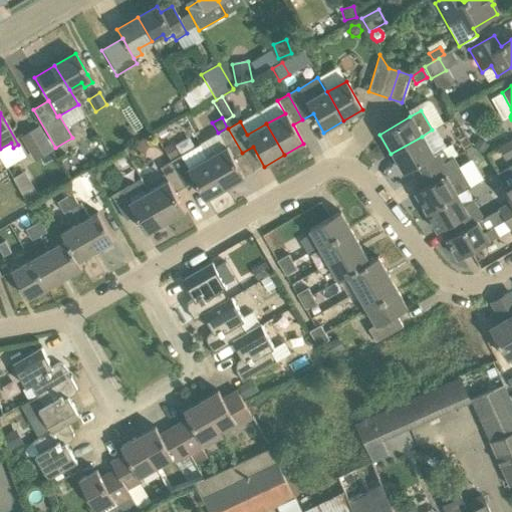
[(38,126),(19,139),(33,162),(53,150),(38,126)]
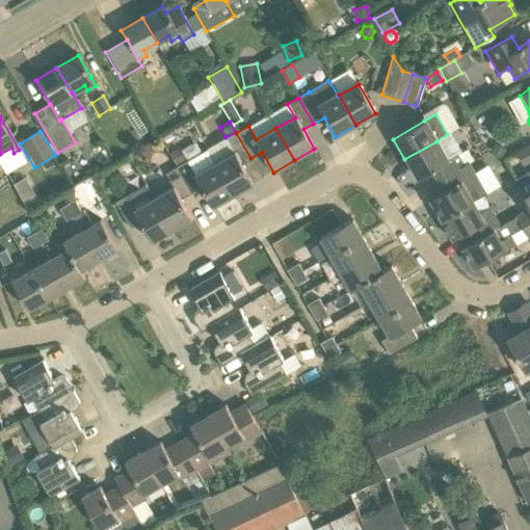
[(227,138),(234,152),(214,163),(232,195),(253,184),(241,164),(250,158),(236,133),(227,138)]
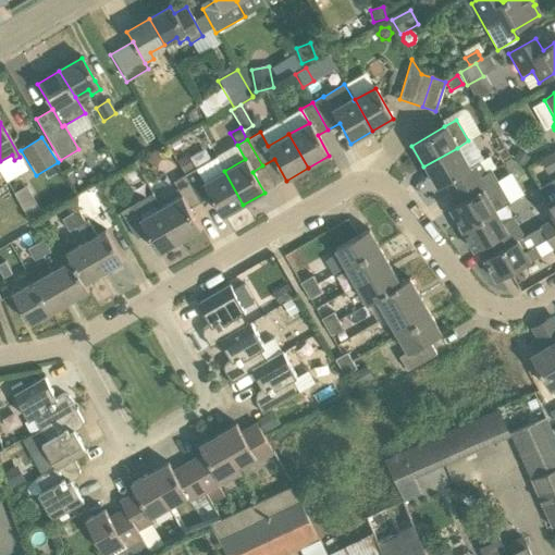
[(457,190),(479,179),(483,175),(477,164),(469,169),(457,148),(423,167),(436,188),(451,180),(457,190)]
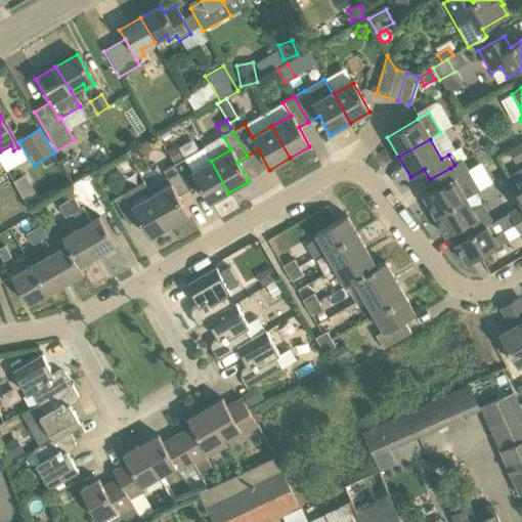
[(481,150),(492,158),(497,148),(486,142),(481,150)]
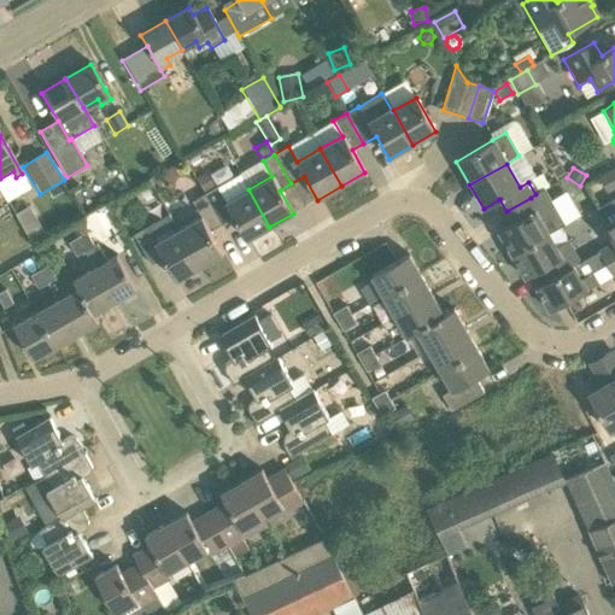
[(614,168),(597,179),(607,194),(614,188),(614,168)]
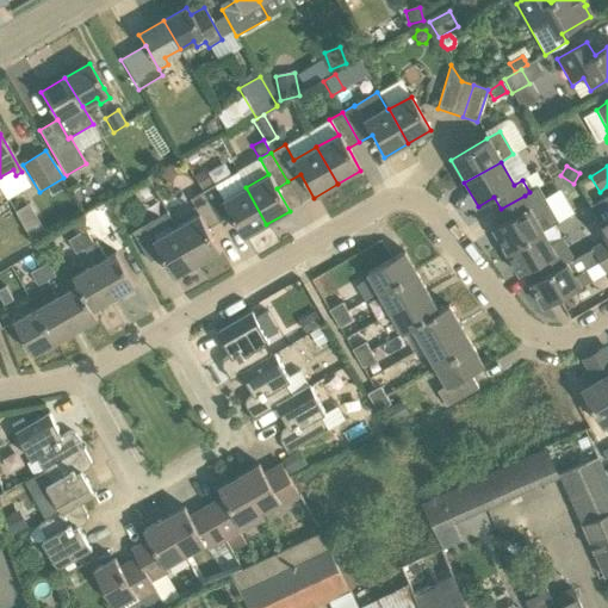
[(202,192),(211,186),(203,172),(193,178),(202,192)]
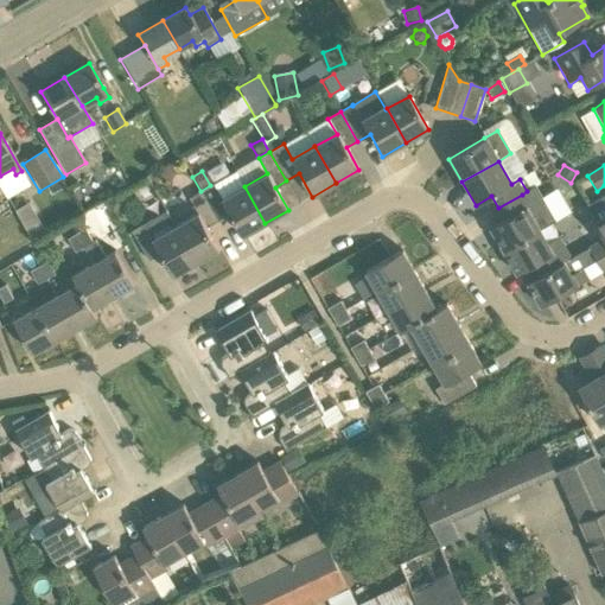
[(244,186),(235,171),(201,191),(217,221),(229,214),(242,236),(265,223),(244,186)]
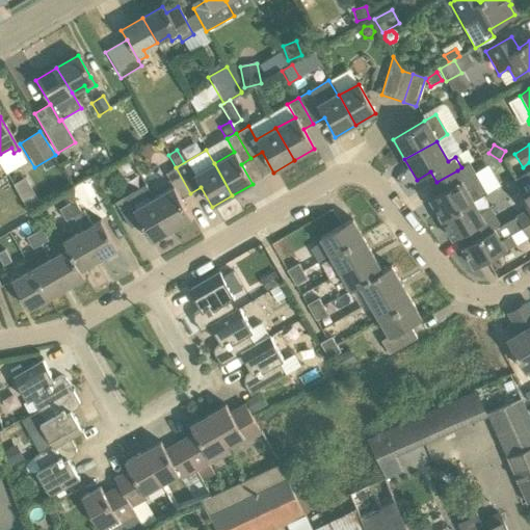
[(487,191),(498,185),(487,165),(476,171),(487,191)]
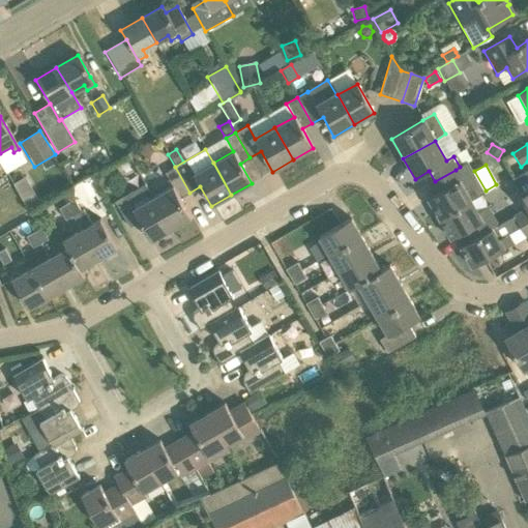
[(189,193),(175,167),(165,173),(173,187),(152,199),(170,230),(191,218),(179,198),(189,193)]
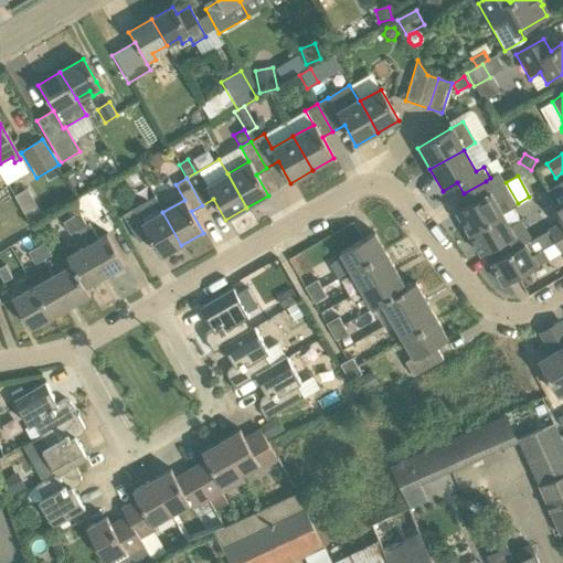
[(467,234),(517,205),(503,184),(491,191),(486,181),(464,193),(461,194),(468,205),(455,213),(467,234)]
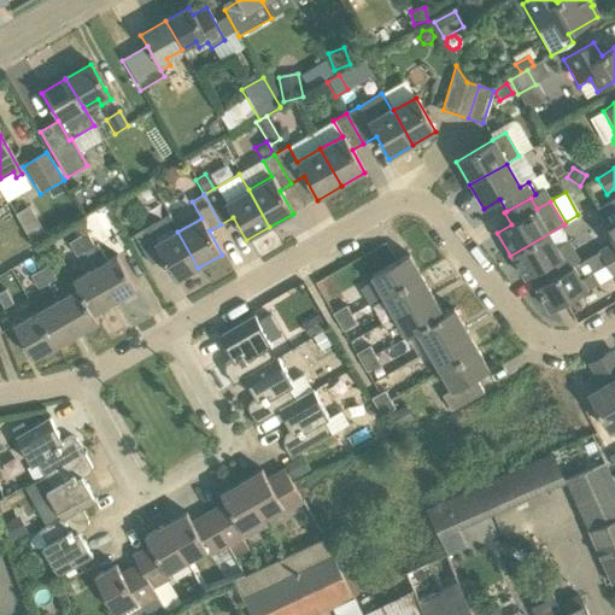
[(614,198),(595,210),(604,224),(614,242),(614,244),(614,198)]
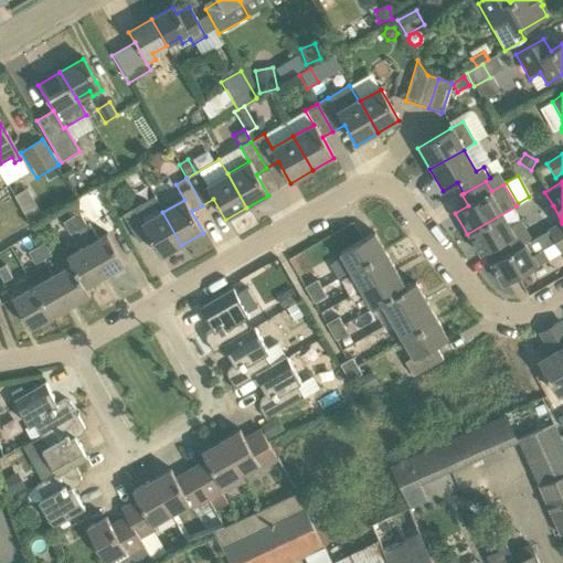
[(104,200),(109,197),(110,190),(108,184),(98,190),(104,200)]
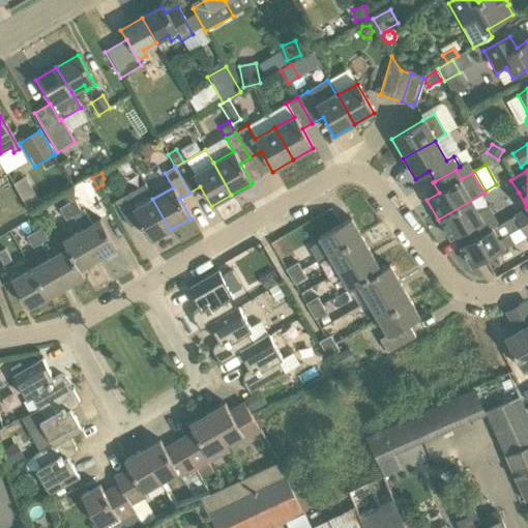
[(170,230),(152,199),(144,184),(125,195),(114,201),(128,228),(139,222),(150,241),(170,230)]
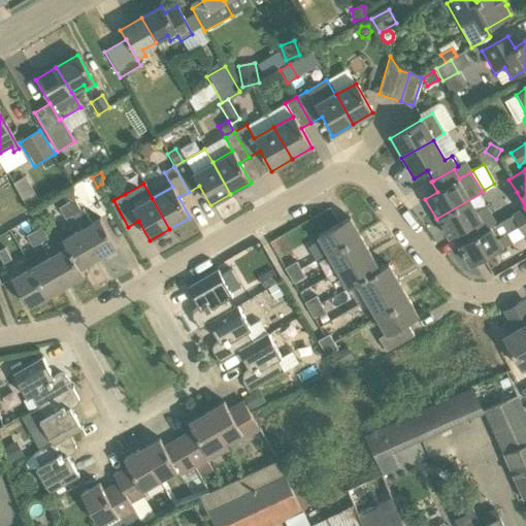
[(22,203),(38,200),(36,190),(26,191),(26,194),(20,195),(22,203)]
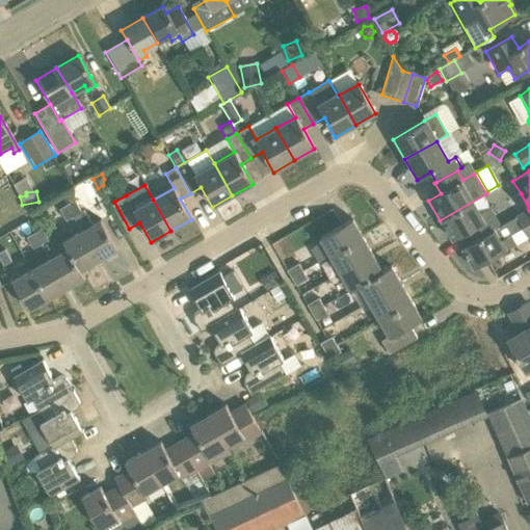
[(80,232),(97,261),(116,249),(100,220),(90,226),(83,212),(81,213),(74,202),(76,201),(70,191),(60,196),(65,206),(73,218),(80,232)]
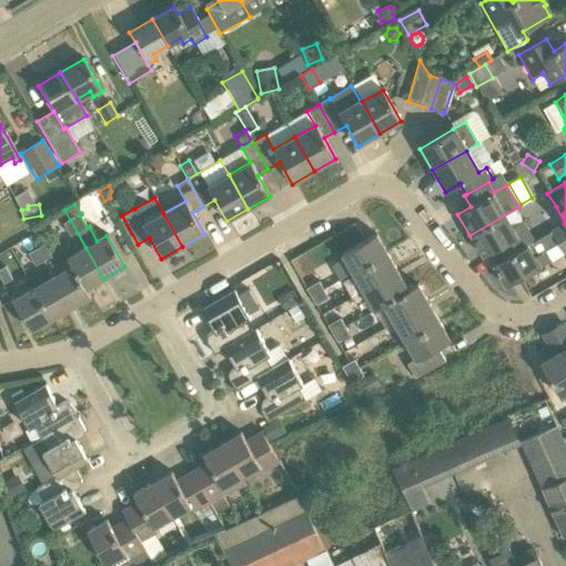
[(521,221),(514,211),(519,208),(519,206),(470,235),(483,258),(497,249),(503,259),(533,242),(521,221)]
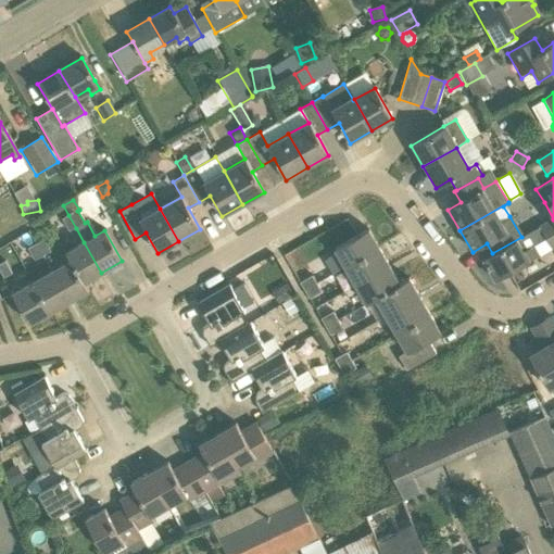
[(68,215),(61,219),(68,233),(76,228),(68,215)]
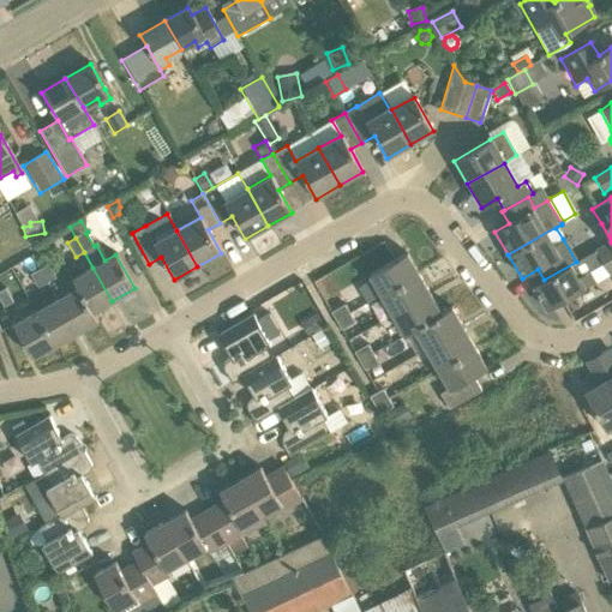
[(611,273),(611,243),(611,241),(594,251),(595,252),(576,263),(576,262),(544,280),(533,287),(546,311),(611,273)]
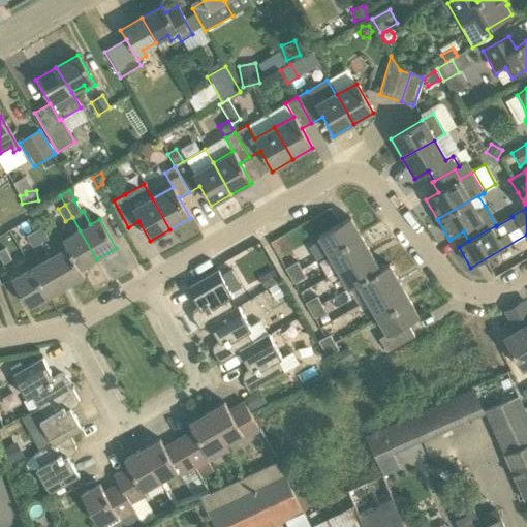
[(359,236),(349,219),(318,237),(328,254),(359,236)]
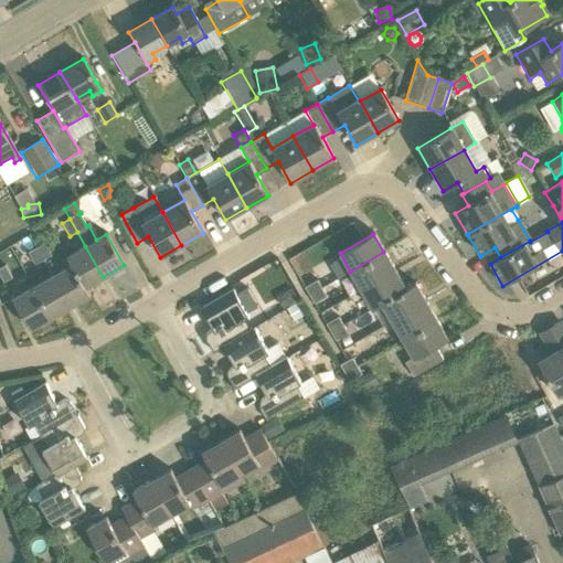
[(51,256),(43,244),(35,248),(42,262),(51,256)]
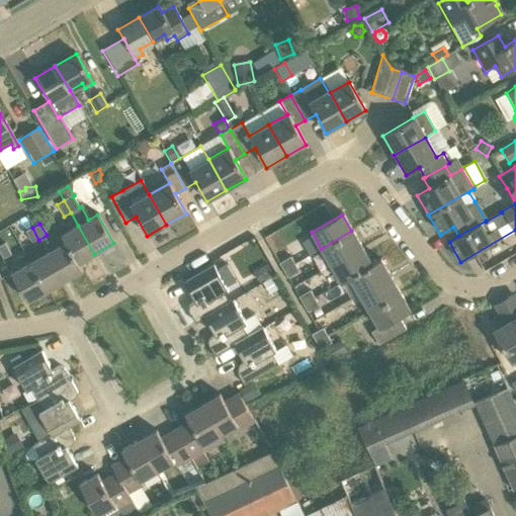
[(61,235),(65,242),(78,264),(94,254),(78,226),(61,235)]
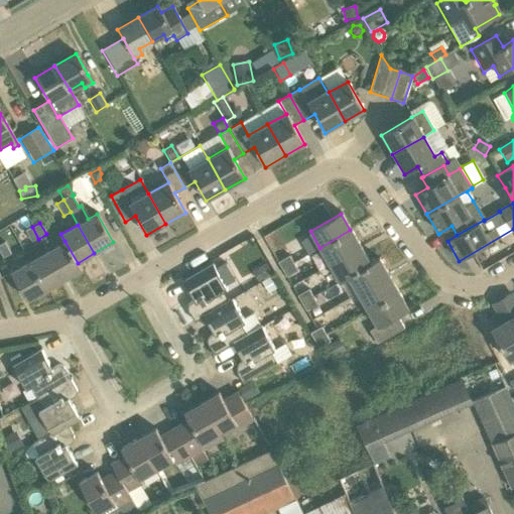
[(38,239),(32,227),(24,231),(31,243),(38,239)]
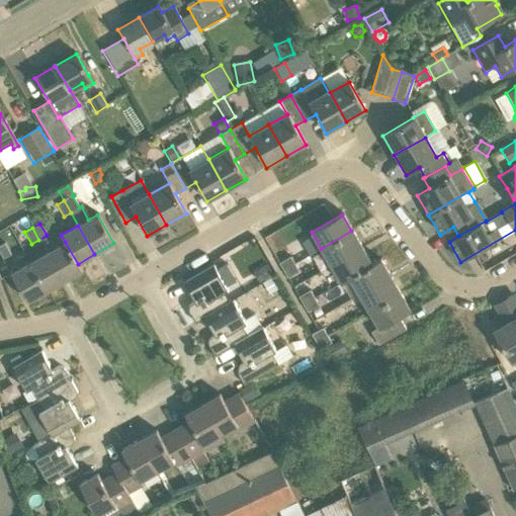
[(361,248),(351,231),(321,249),(330,265),(361,248)]
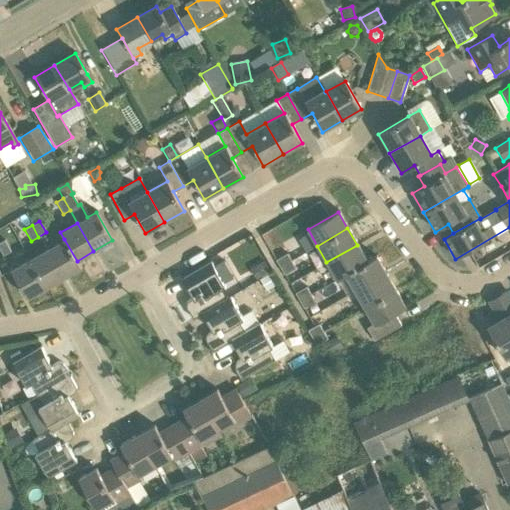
[(46,250),(63,278),(81,268),(77,261),(64,239),(46,250)]
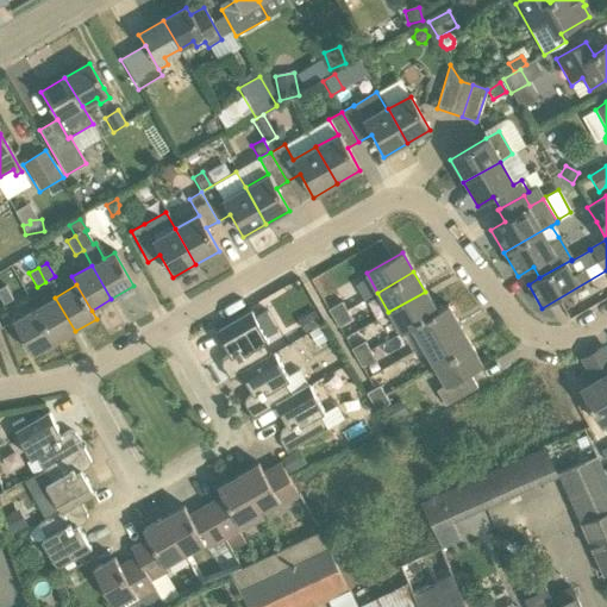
[(0,301),(2,306),(12,300),(6,289),(5,287),(0,289),(0,301)]
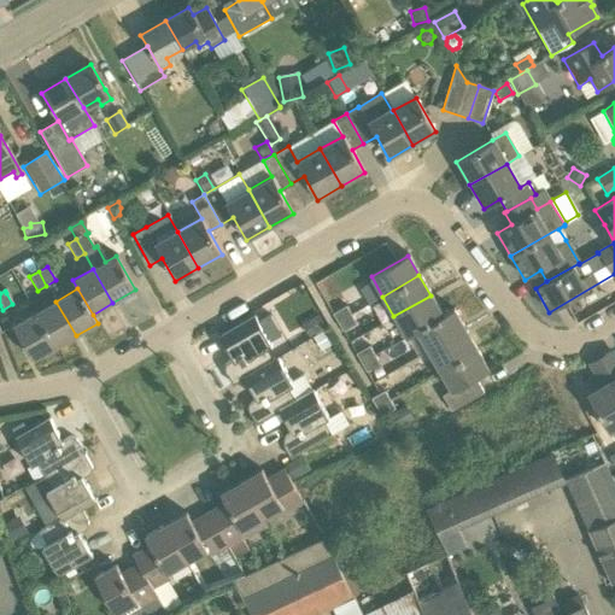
[(431,296),(393,316),(405,338),(441,315),(431,296)]
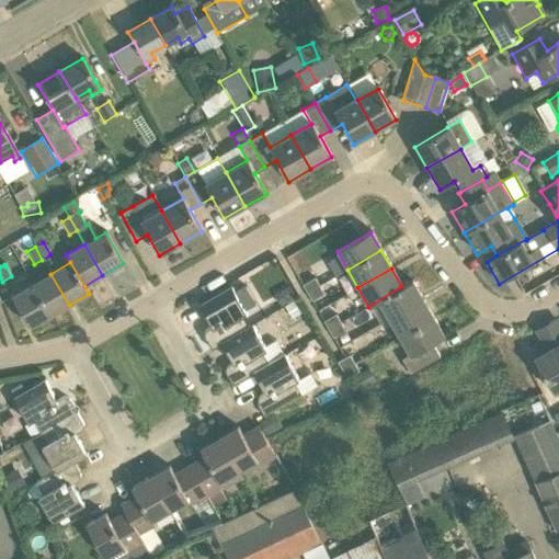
[(69,305),(50,274),(31,285),(48,316),(69,305)]
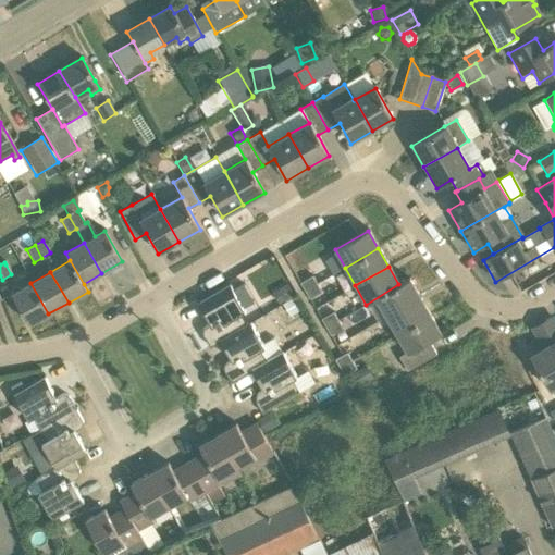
[(304,293),(316,285),(311,276),(299,284),(304,293)]
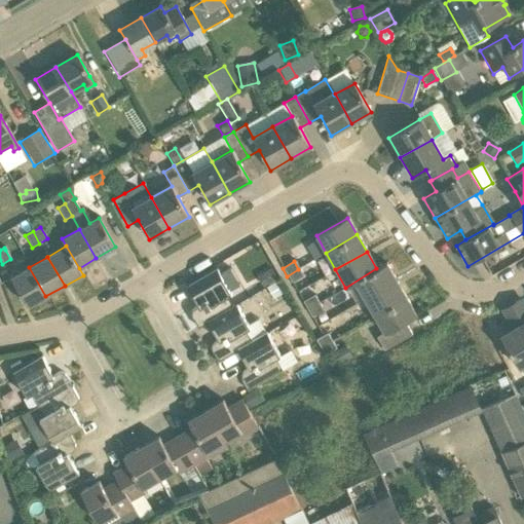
[(376,268),(345,288),(354,283),(364,300),(396,281),(385,263),(376,268)]
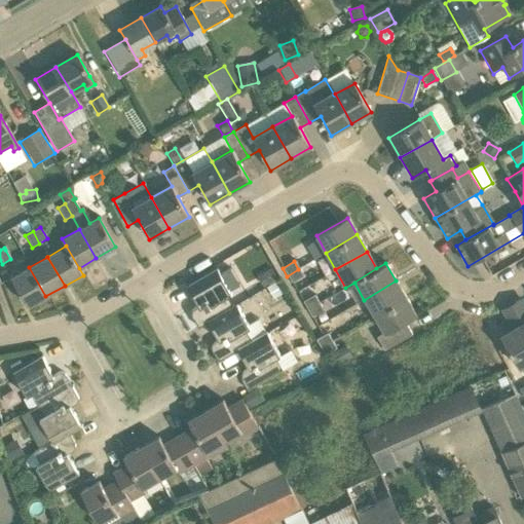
[(45,296),(29,267),(10,278),(27,307),(45,296)]
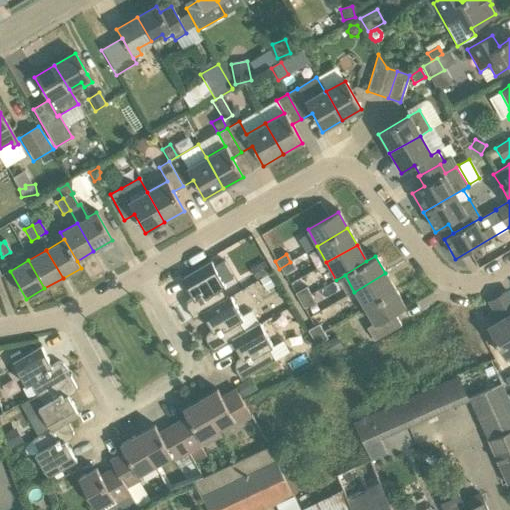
[(249,269),(256,281),(270,272),(263,260),(249,269)]
